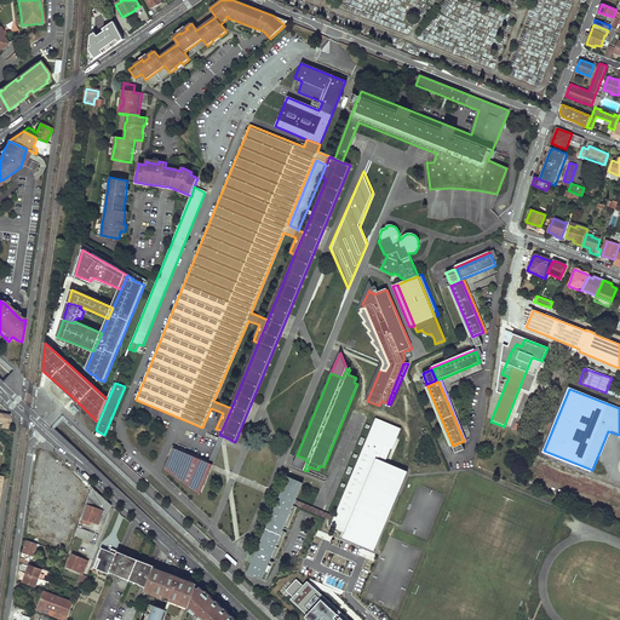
[(390,449),(399,429),(375,419),(334,516),(333,521),(331,526),(342,530),(343,528),(345,529),(345,533),(343,537),(373,549),(397,492),(399,493),(407,472),(383,463),(382,461),(384,458),(385,458),(389,449),(390,449)]
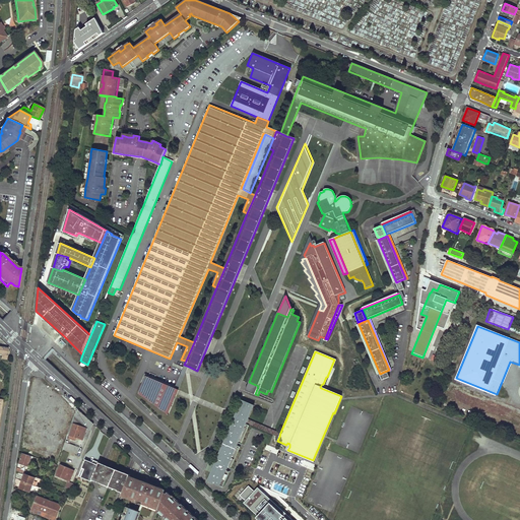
[(335,360),(334,360),(327,377),(328,377),(335,360)]
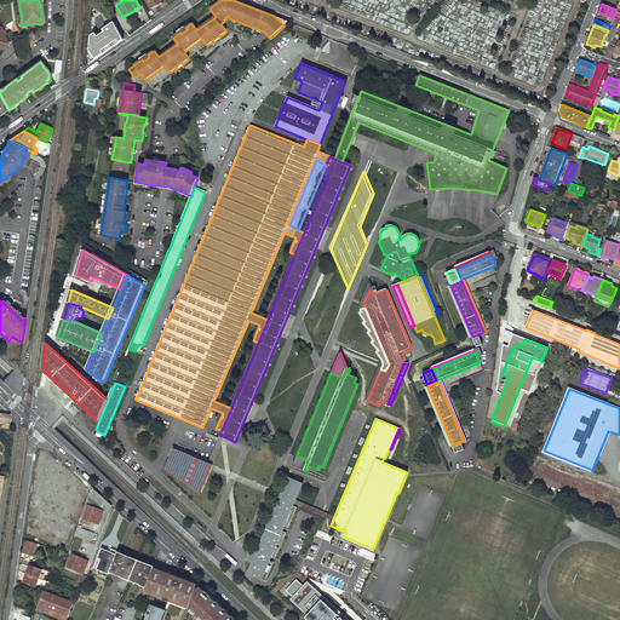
[(225,437),(219,435),(208,463),(196,491),(200,494),(225,437)]
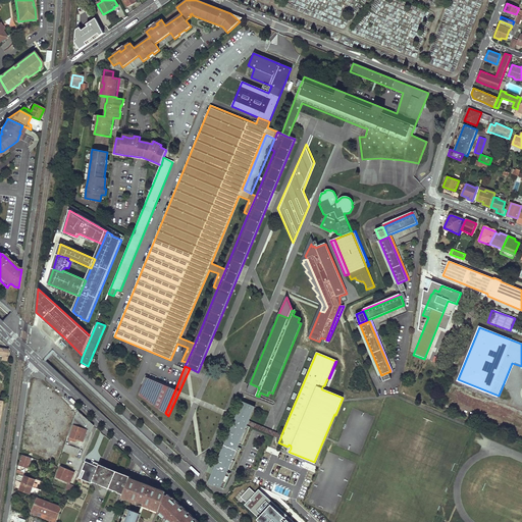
[(165,413),(175,389),(146,377),(139,395),(165,413)]
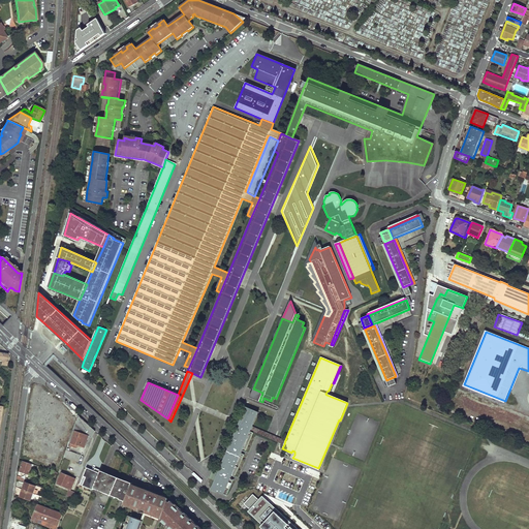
[(262,393),(253,389),(249,397),(259,402),(259,401),(262,393)]
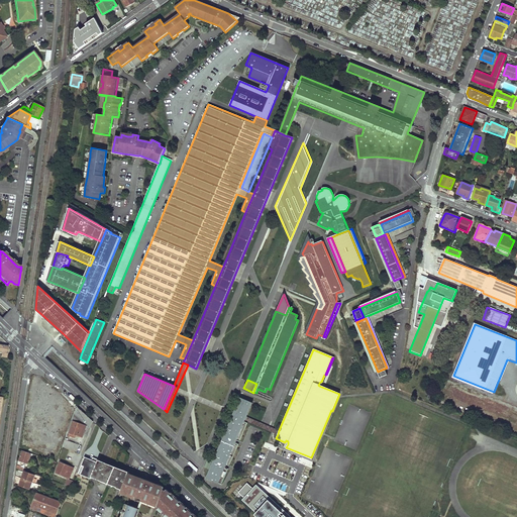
[(499,402),(446,383),(444,390),(496,409),(499,402)]
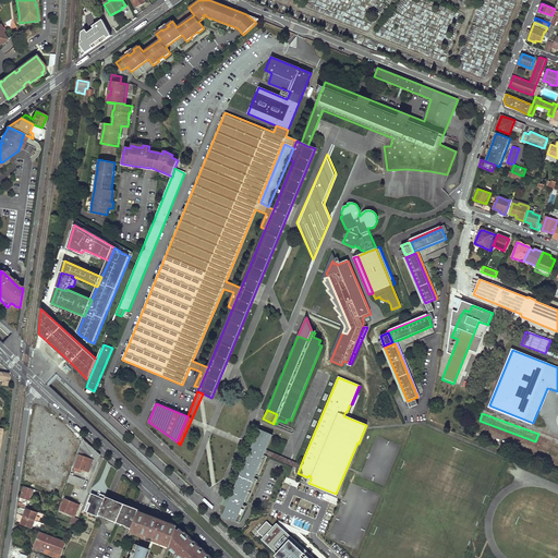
[(259,431),(254,444),(266,449),(271,435),(259,431)]
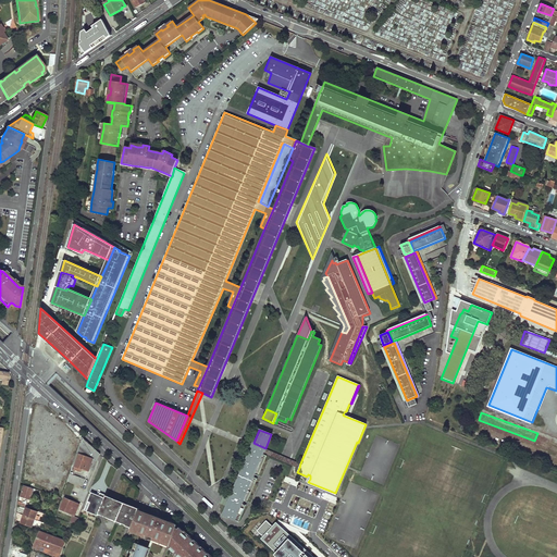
[(556,443),(542,436),(539,445),(556,452),(556,443)]
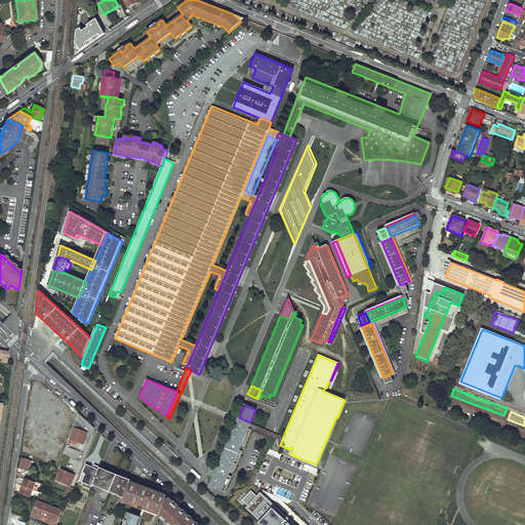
[(87,432),(90,423),(80,414),(79,415),(77,413),(76,416),(70,432),(69,438),(71,439),(70,440),(72,441),(73,439),(83,443),(87,432)]
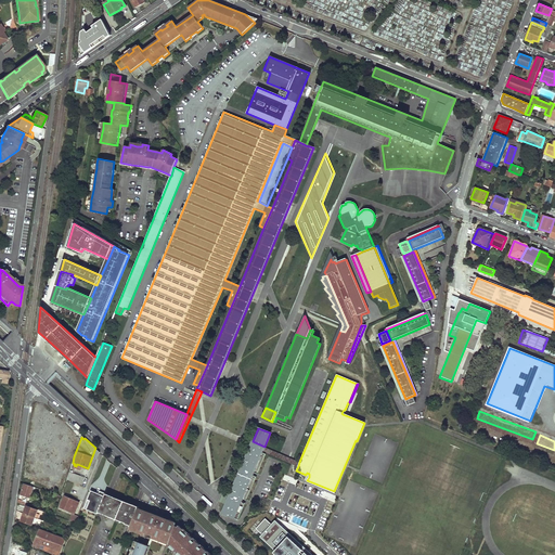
[(265,447),(253,441),(250,448),(262,453),(262,451),(265,447)]
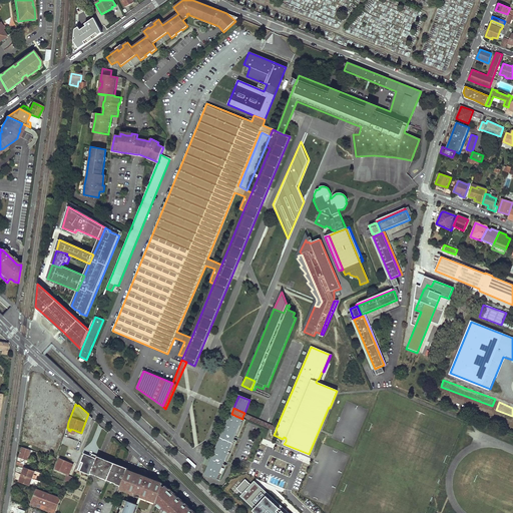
[(277,427),(244,413),(242,417),(276,431),(277,427)]
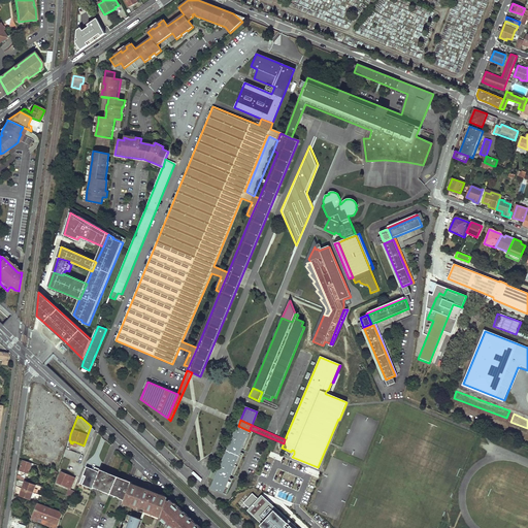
[(223,493),(250,431),(238,426),(211,489),(223,493)]
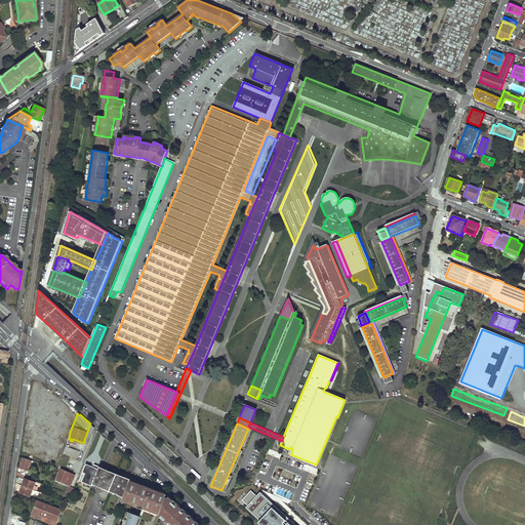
[(78,457),(80,451),(66,445),(64,452),(78,457)]
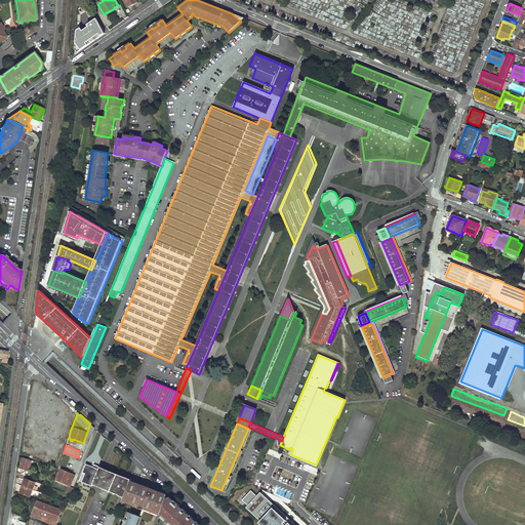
[(33,462),(33,460),(23,457),(19,468),(28,470),(29,469),(30,465),(31,461),(33,462)]
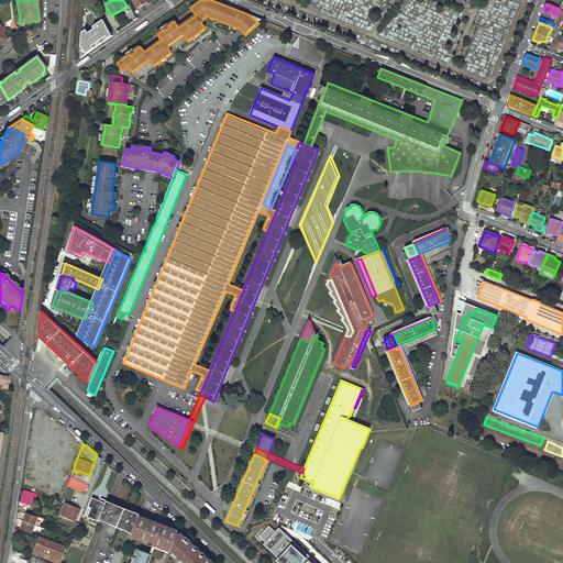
[(103,503),(105,498),(92,494),(84,515),(99,520),(102,511),(106,504),(103,503)]
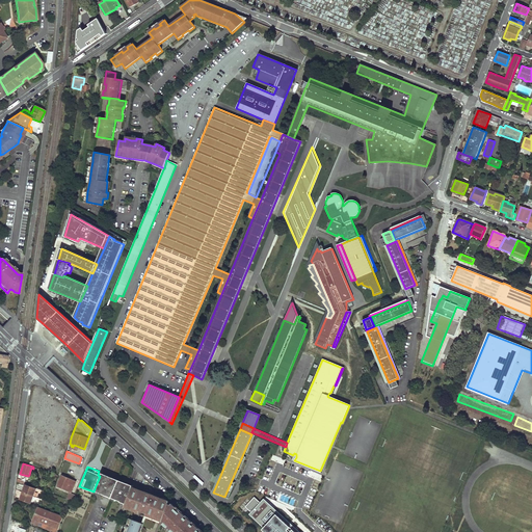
[(101,493),(101,494),(111,498),(117,482),(113,480),(114,479),(107,476),(107,477),(101,475),(100,476),(97,483),(95,489),(101,493)]
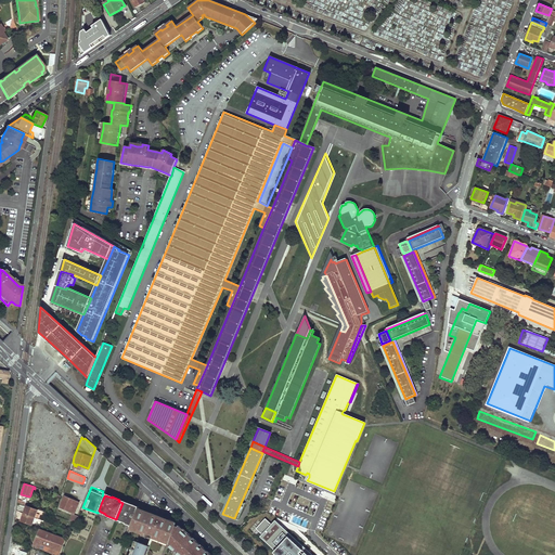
[(74,514),(79,502),(65,497),(61,507),(74,514)]
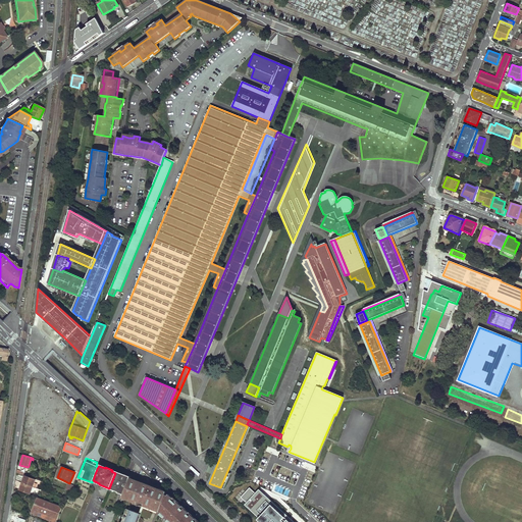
[(124,474),(123,476),(115,473),(109,488),(118,492),(123,494),(128,480),(129,478),(125,476),(125,475),(124,474)]
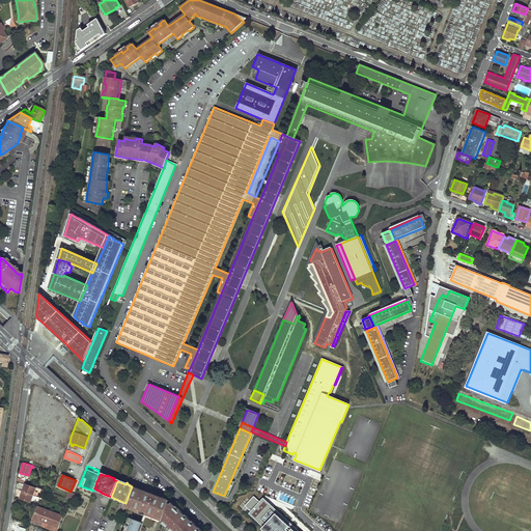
[(30,502),(36,487),(25,483),(20,498),(30,502)]
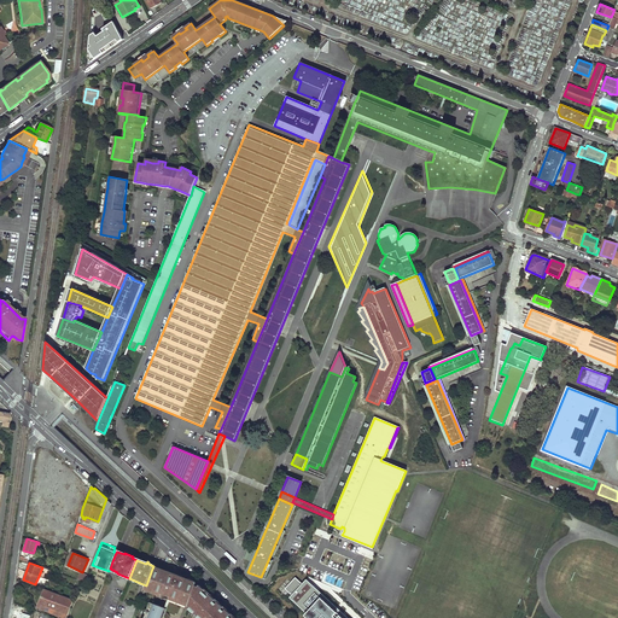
[(161,571),(152,569),(146,586),(144,590),(193,608),(200,588),(162,570),(161,571)]
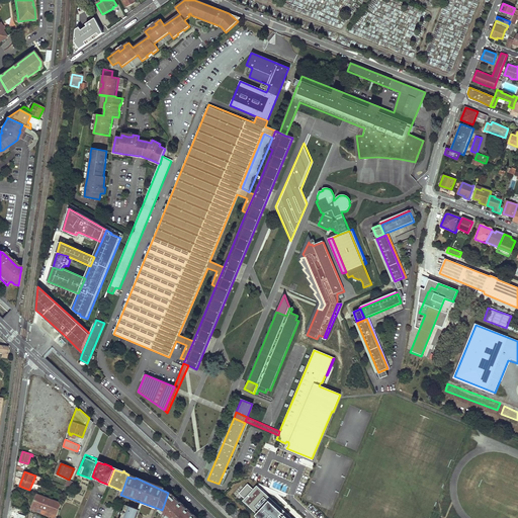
[(195,517),(168,493),(162,510),(169,517),(195,517)]
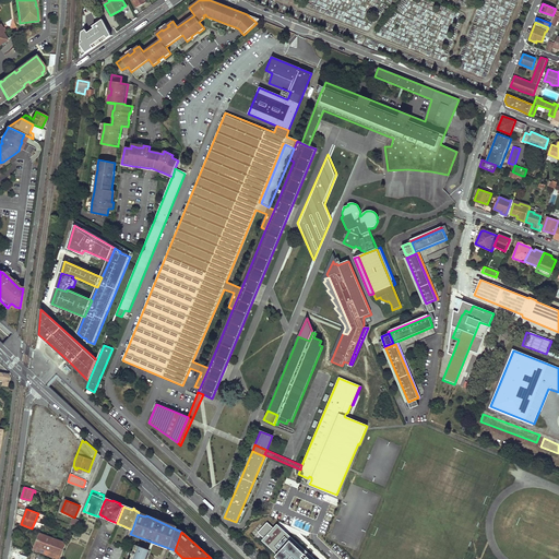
[(58,558),(66,543),(40,533),(35,546),(54,554),(52,557),(58,558)]
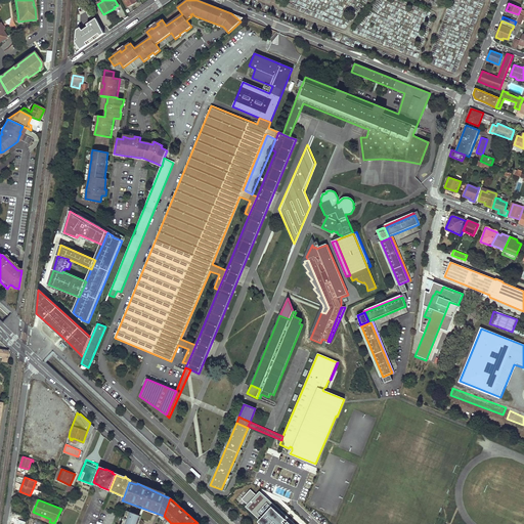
[(289,523),(273,509),(259,523),(289,523)]
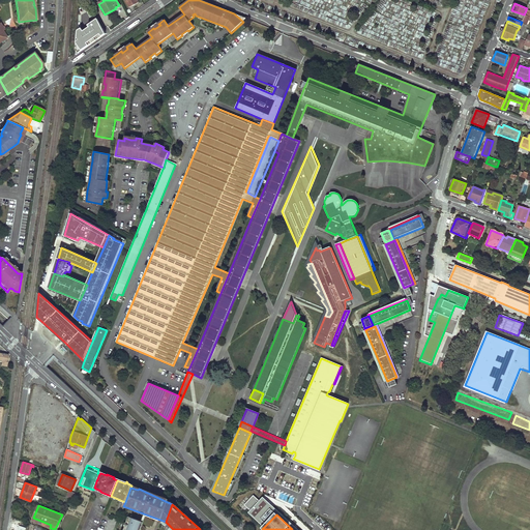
[(50,528),(51,525),(33,518),(32,521),(50,528)]
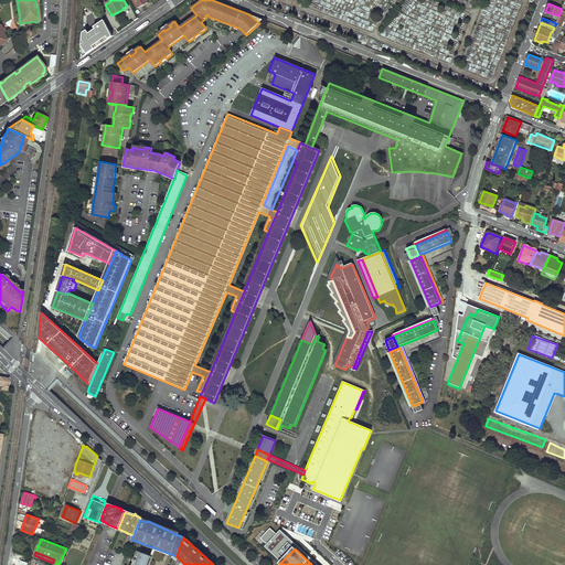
[(150,556),(138,552),(132,564),(149,564),(150,562),(148,561),(150,556)]
